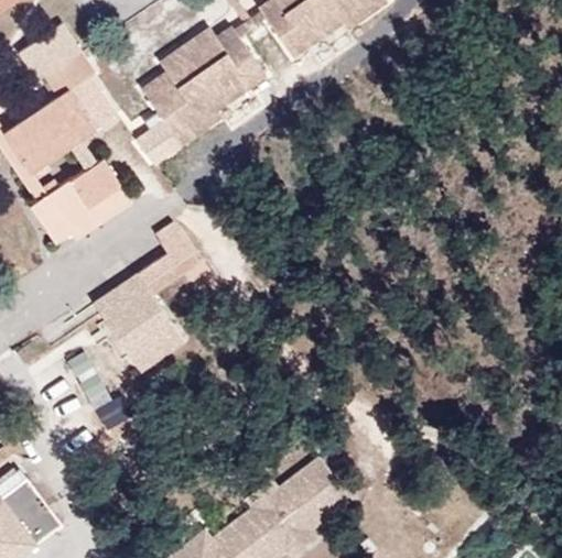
[(274,0),(282,11),(265,20),(293,57),(343,24),(348,32),(390,3),(387,0),(274,0)]
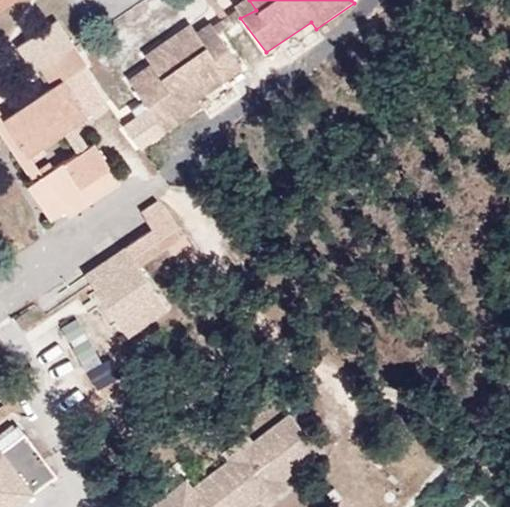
[(191,26),(145,56),(151,68),(127,83),(164,136),(202,111),(197,102),(241,70),(219,36),(204,46),(191,26)]
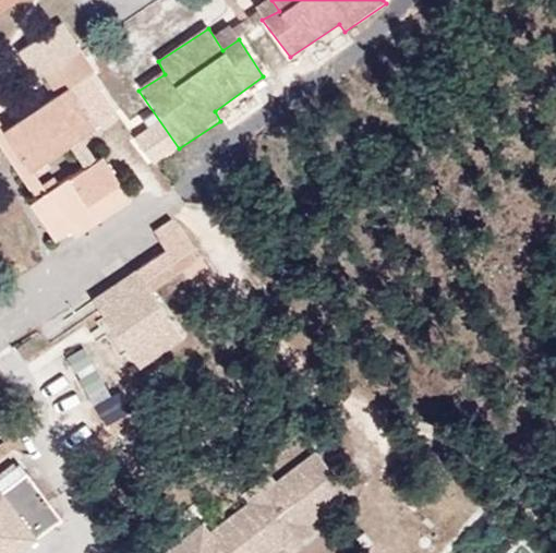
[(56,97),(2,133),(31,175),(70,148),(80,142),(117,117),(92,79),(96,76),(80,50),(43,75),(56,97)]
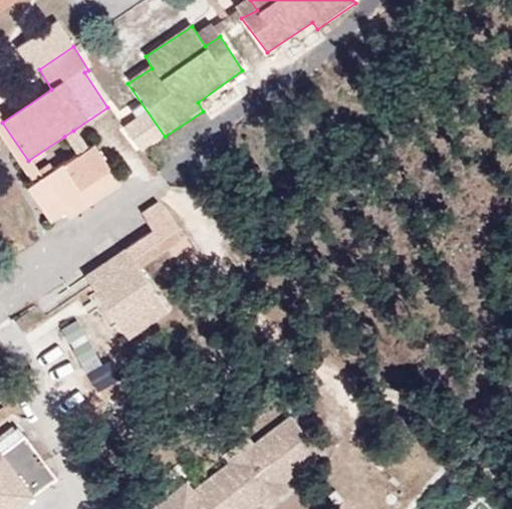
[(0,137),(33,185),(42,179),(28,161),(2,122),(0,119),(0,137)]
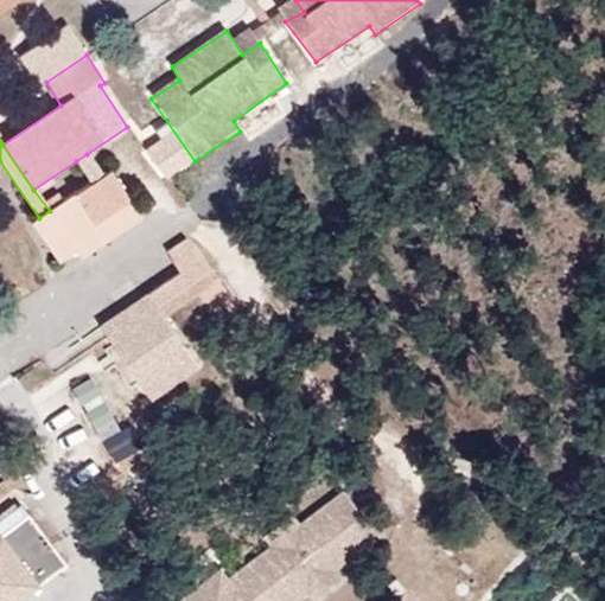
[(93,184),(103,177),(87,154),(76,161),(93,184)]
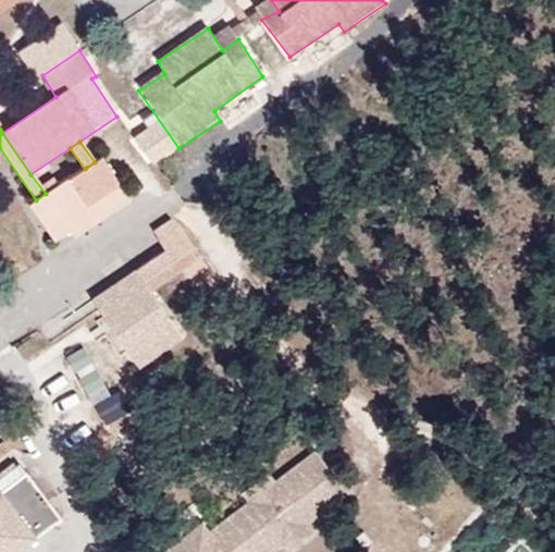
[(46,194),(36,200),(26,207),(50,244),(69,231),(124,194),(101,158),(95,162),(85,169),(46,194)]
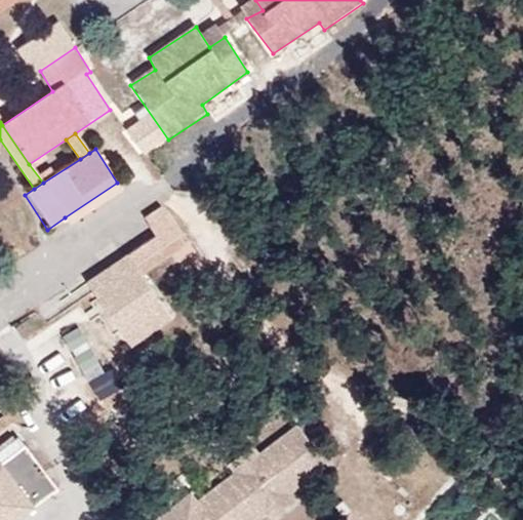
[(117,183),(65,217),(70,227),(121,191),(117,183)]
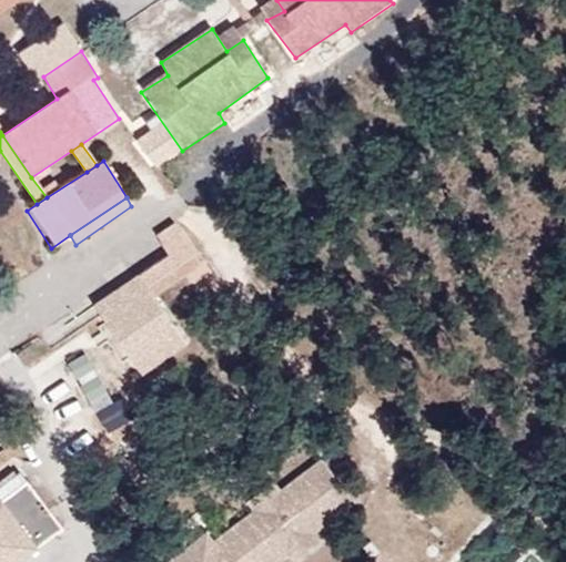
[(177,226),(164,232),(171,244),(160,251),(155,261),(144,266),(145,269),(135,275),(151,299),(203,266),(177,226)]
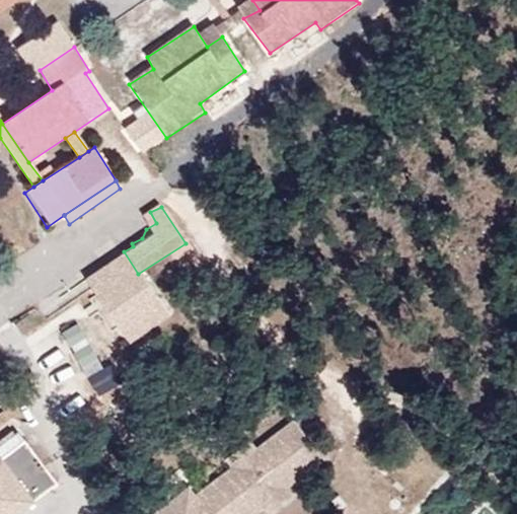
[(156,223),(150,212),(140,218),(146,229),(156,223)]
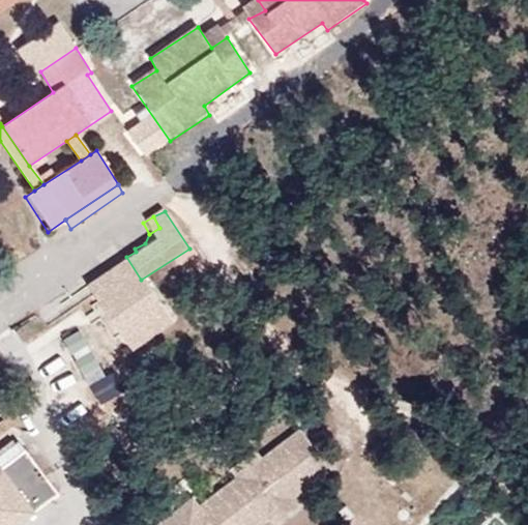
[(257,524),(260,522),(261,524),(272,524),(293,508),(287,500),(321,474),(288,432),(252,460),(245,453),(221,472),(226,479),(192,506),(182,495),(144,524),(257,524)]
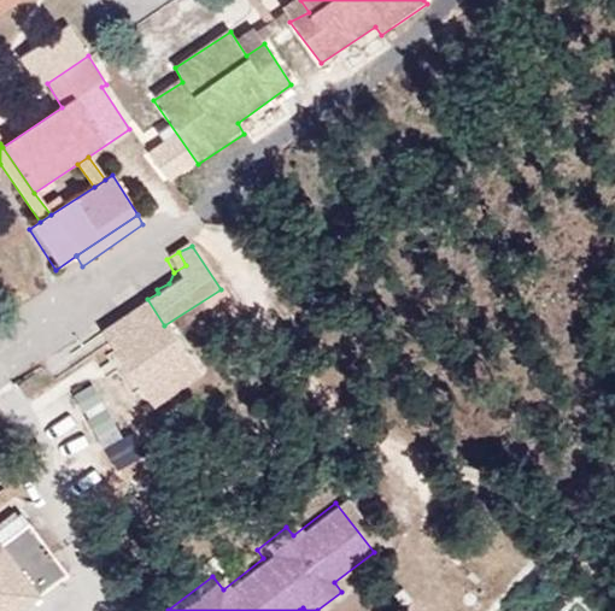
[(12,610),(63,575),(19,515),(0,528),(0,610),(12,610)]
